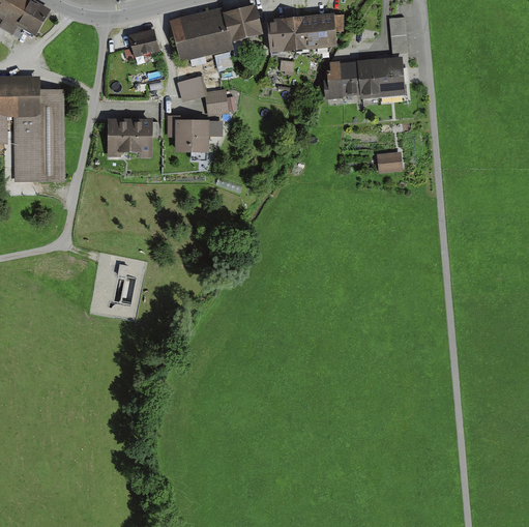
[(0,0),(0,17),(16,26),(31,0),(0,0)]
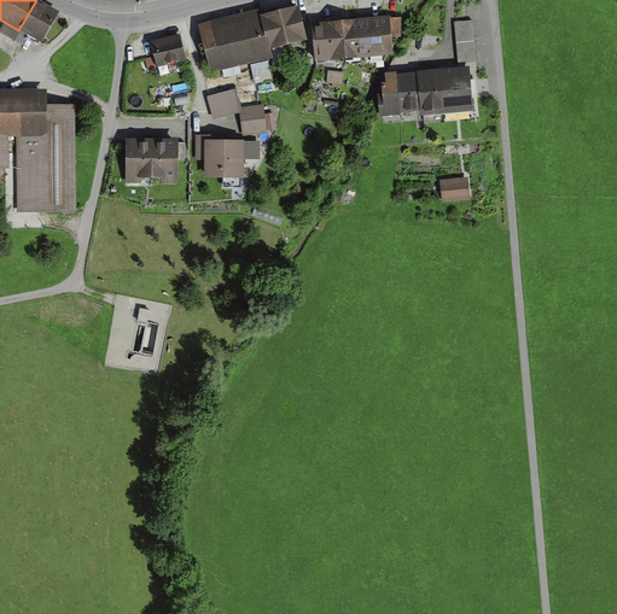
[(18,30),(40,42),(59,11),(41,0),(36,0),(18,30)]
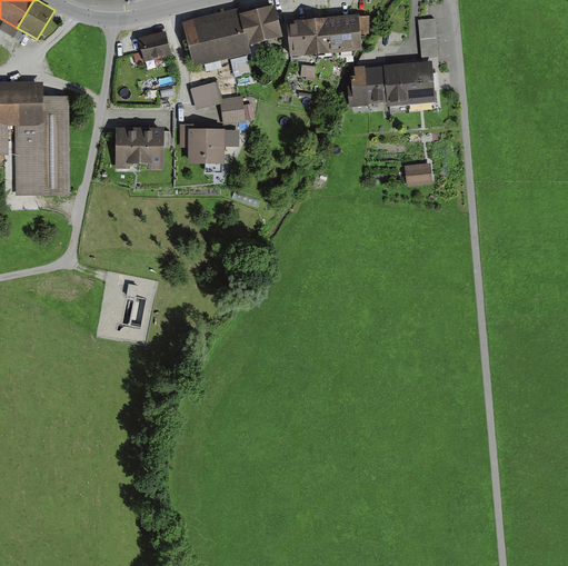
[(249,46),(282,37),(273,6),(240,15),(249,46)]
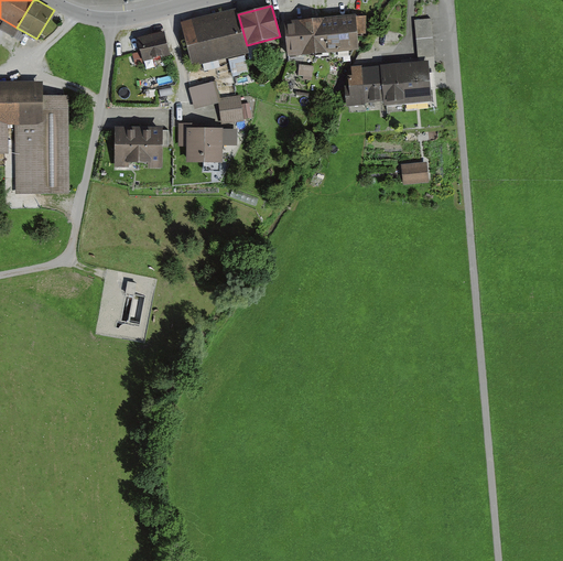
[(180,21),(192,67),(248,53),(247,45),(238,14),(237,7),(180,21)]
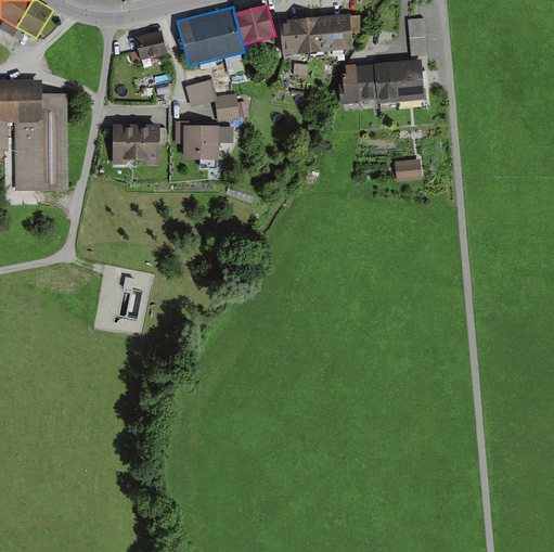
[(323,50),(323,52),(352,49),(351,35),(349,15),(349,14),(320,16),(321,38),(322,41),(322,47),(323,50)]
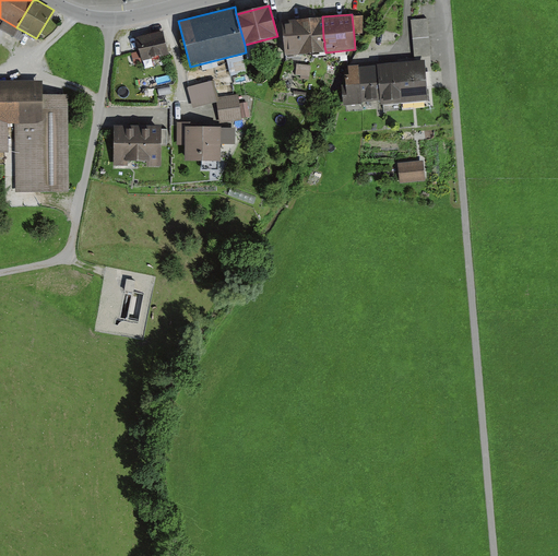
[(360,15),(352,15),(354,35),(363,34),(360,15)]
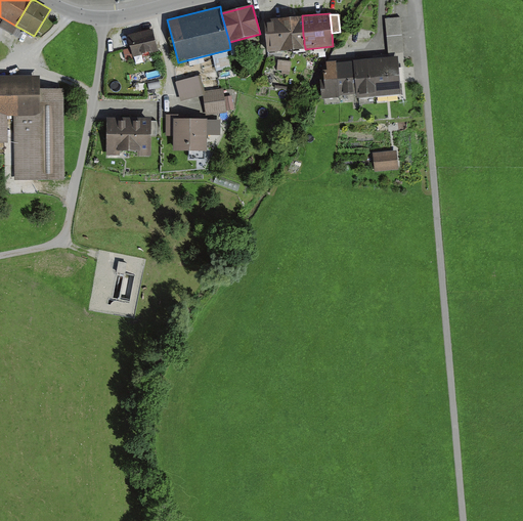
[(400,14),(385,15),(388,51),(403,50),(400,14)]
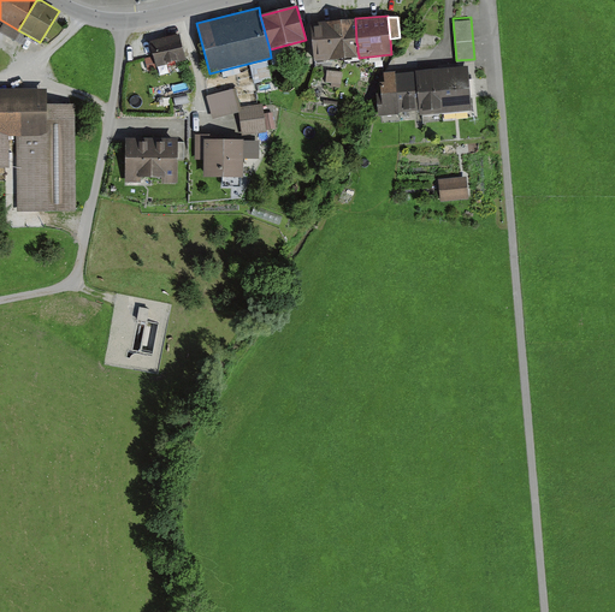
[(355,18),(309,23),(313,61),(359,58),(359,55),(358,52),(358,46),(356,42),(355,18)]
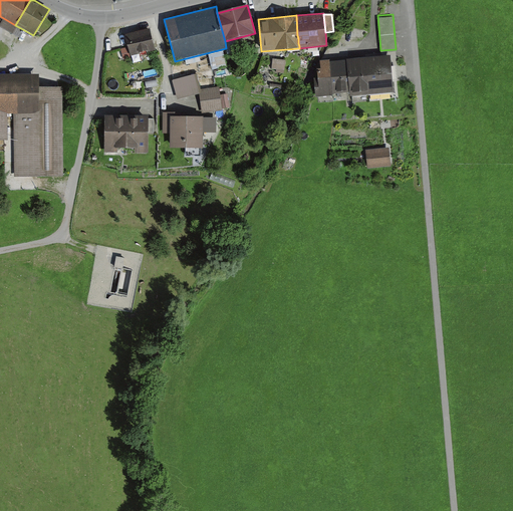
[(150,27),(123,33),(130,55),(155,49),(150,27)]
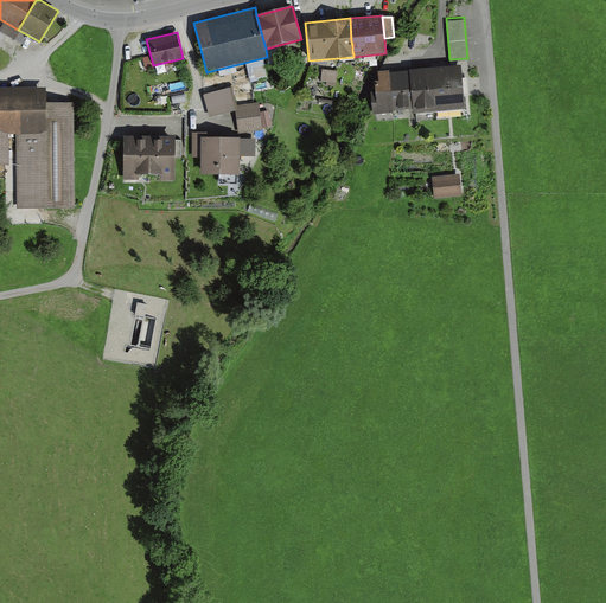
[(464,106),(460,62),(431,64),(435,108),(464,106)]
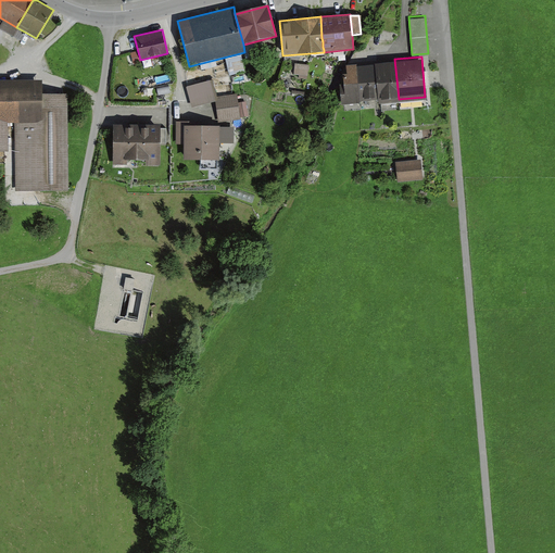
[(378,98),(378,101),(399,99),(394,59),(374,61),(375,62),(378,98)]
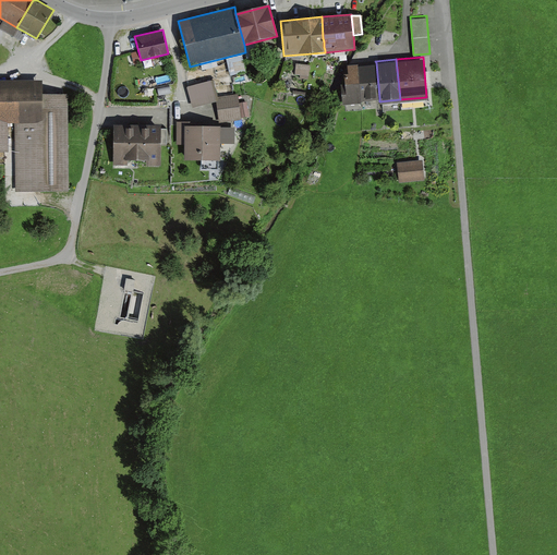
[(347,62),(348,72),(343,72),(344,82),(340,82),(342,103),(361,100),(361,99),(358,63),(356,61),(347,62)]
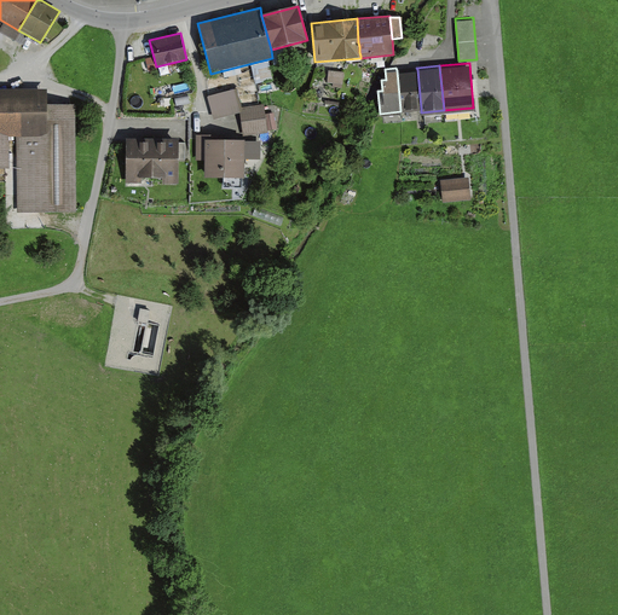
[(400,110),(421,109),(417,69),(397,70),(400,110)]
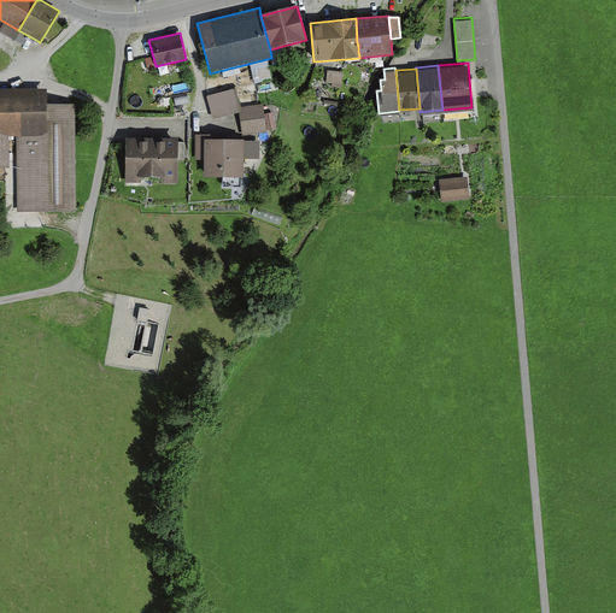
[(234,87),(207,94),(211,118),(238,113),(239,133),(263,131),(263,128),(273,128),(269,110),(260,111),(259,102),(238,106),(234,87)]
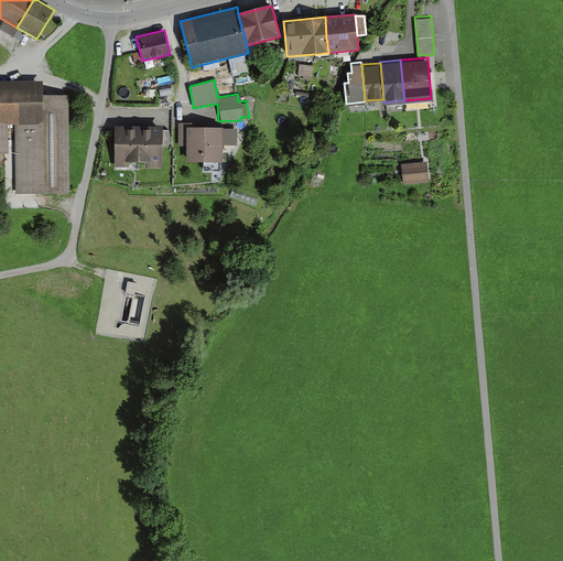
[(43,81),(0,81),(0,153),(8,153),(8,125),(14,125),(15,193),(68,192),(67,96),(43,96),(43,81)]
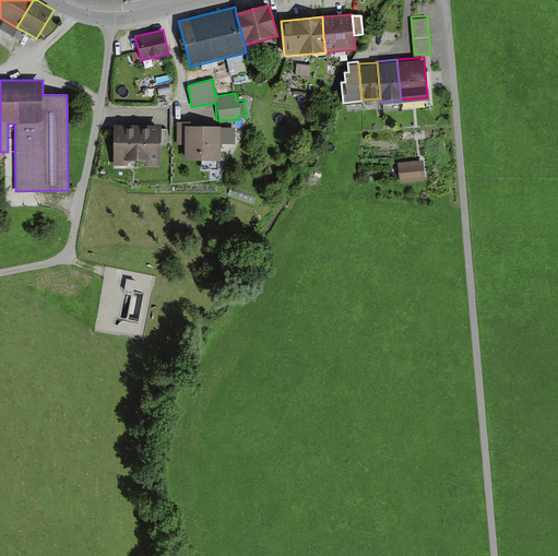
[(186,121),(176,121),(176,143),(185,143),(183,160),(220,161),(221,128),(185,127),(186,121)]
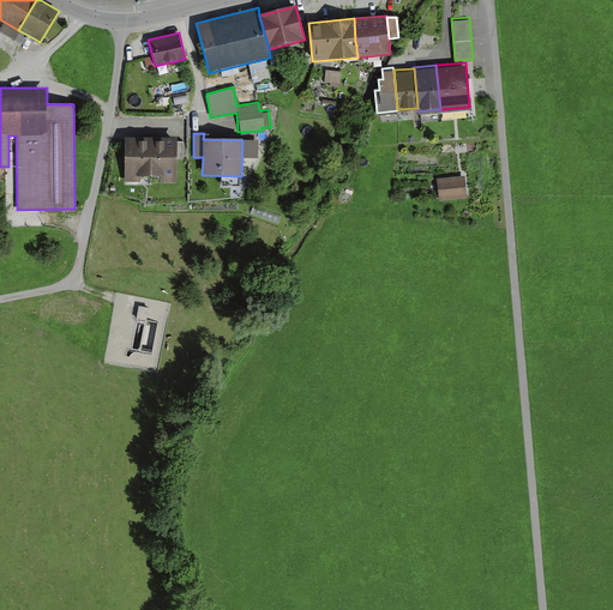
[(150,138),(124,138),(124,181),(150,181),(150,138)]
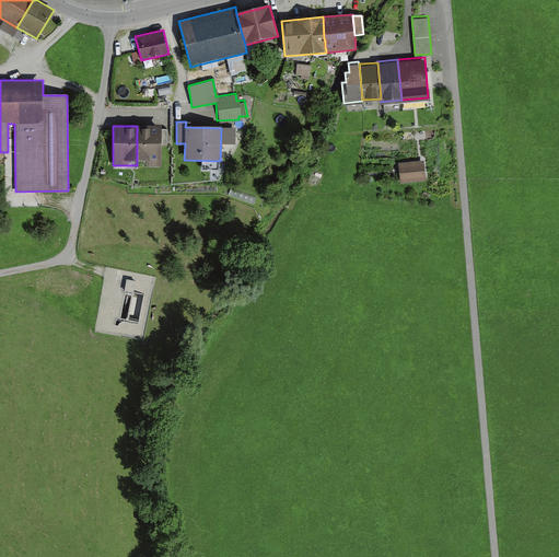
[(137,165),(161,165),(161,126),(137,126),(137,165)]
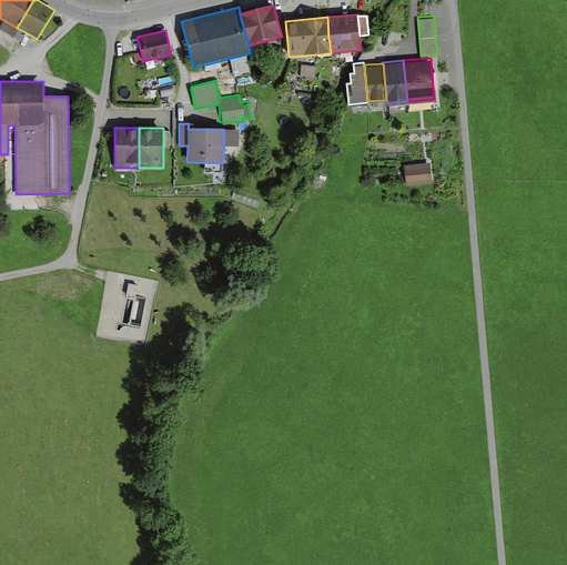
[(403,164),(405,184),(432,182),(429,162),(403,164)]
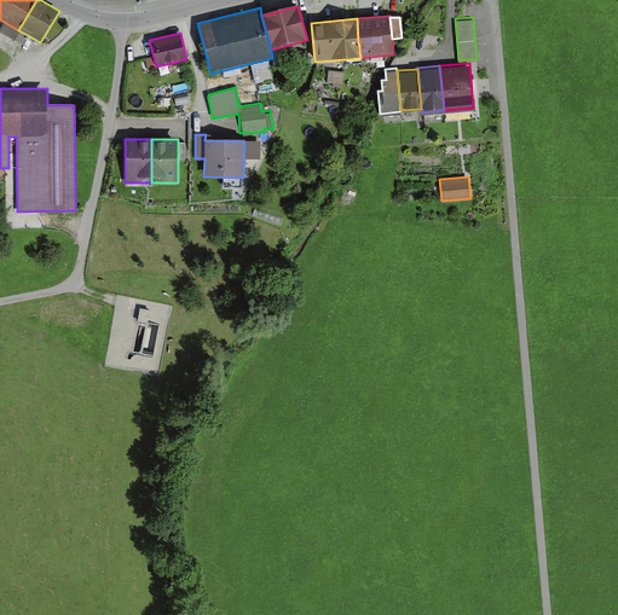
[(149,318),(150,307),(142,306),(140,318),(149,318)]
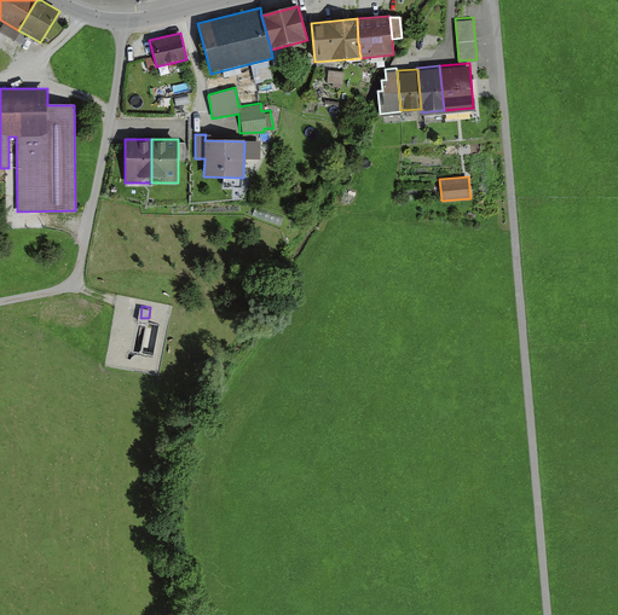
All buildings are outlined.
